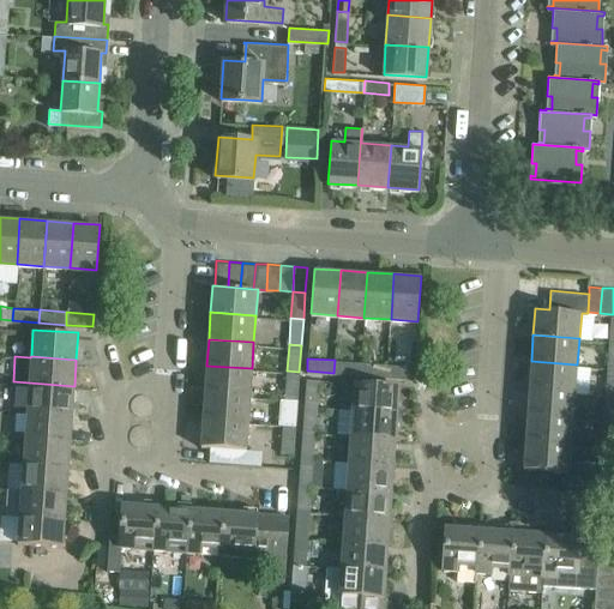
[(333,373),(360,374),(361,362),(335,360),(333,373)]
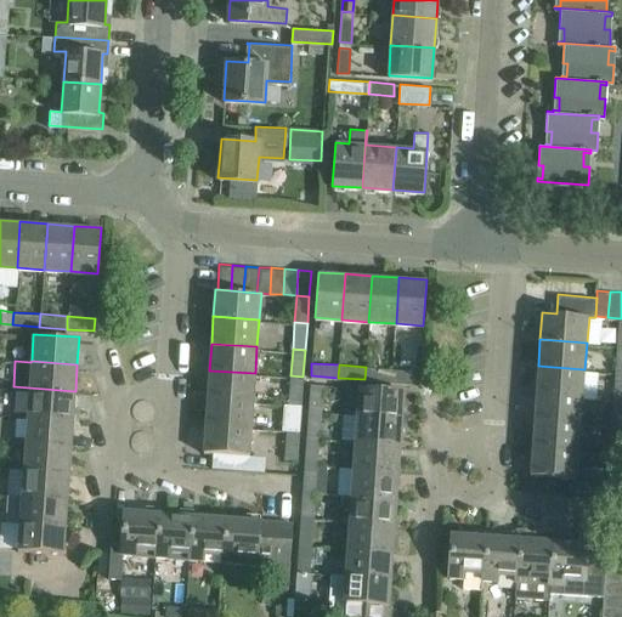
[(584,369),(538,366),(536,392),(583,396),(584,369)]
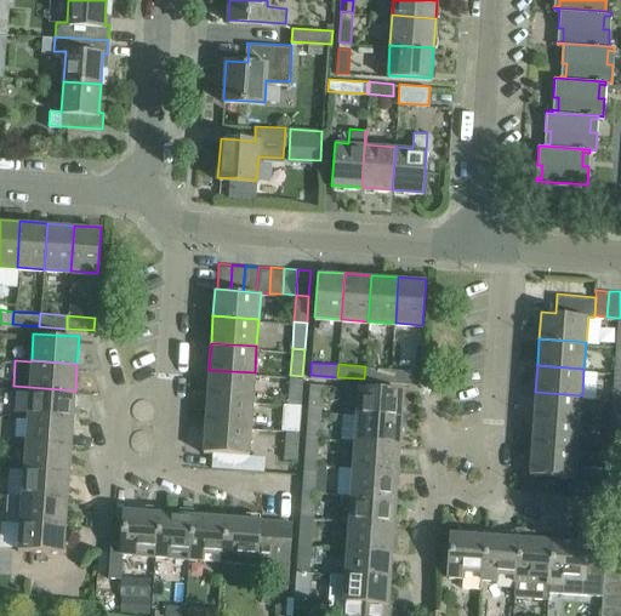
[(365,366),(364,378),(391,381),(392,368),(365,366)]
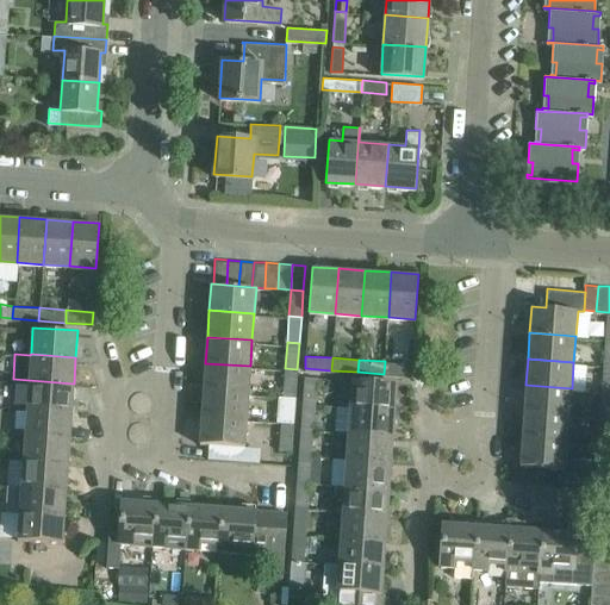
[(411,363),(385,361),(384,374),(411,375),(411,363)]
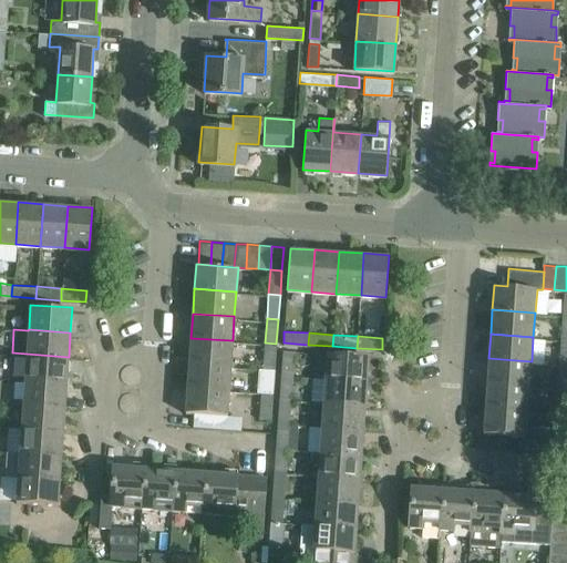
[(191,338),(189,362),(230,366),(233,340),(191,338)]
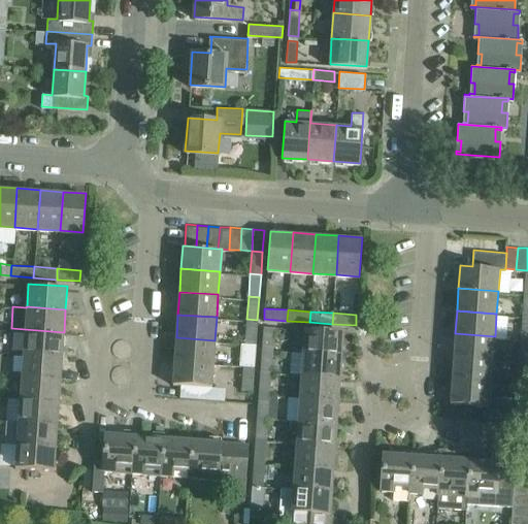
[(257,320),(246,319),(244,342),(256,342),(257,320)]
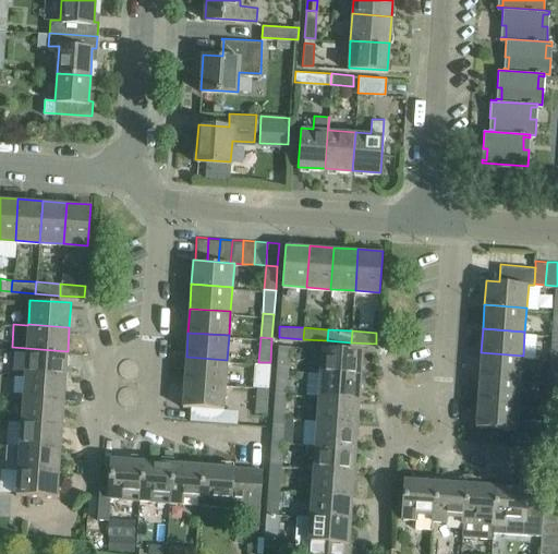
[(277,368),(288,369),(290,345),(278,344),(277,368)]
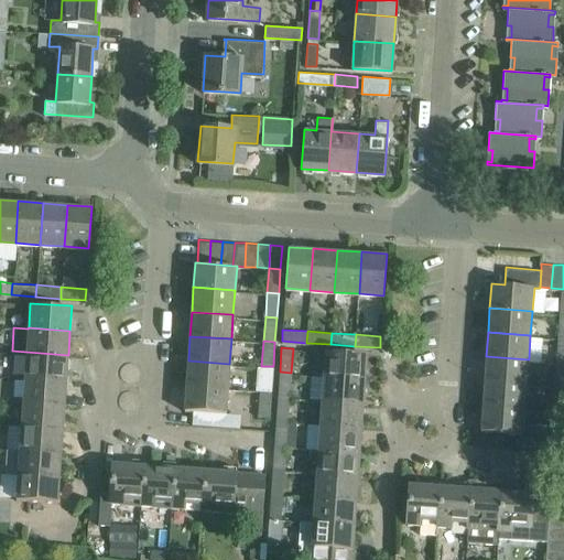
[(314,374),(323,375),(365,378),(367,354),(316,350),(314,374)]
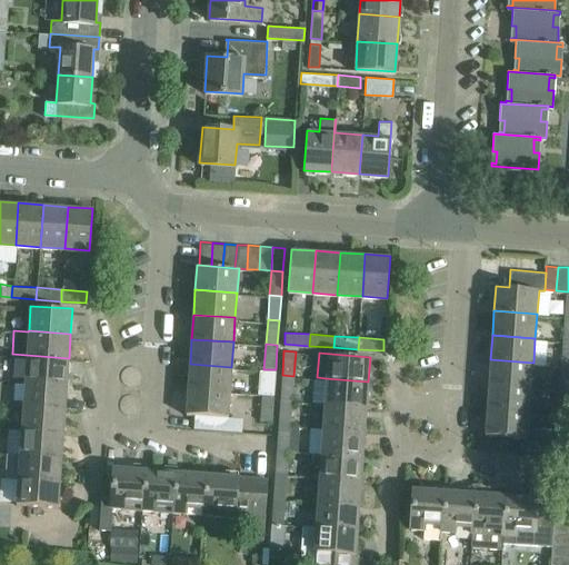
[(25,379),(67,383),(69,358),(27,355),(25,379)]
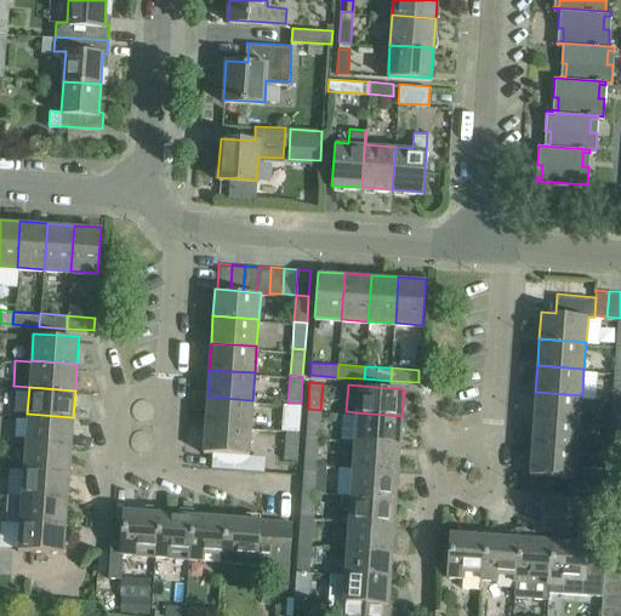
[(580,422),(582,395),(535,392),(534,420),(580,422)]
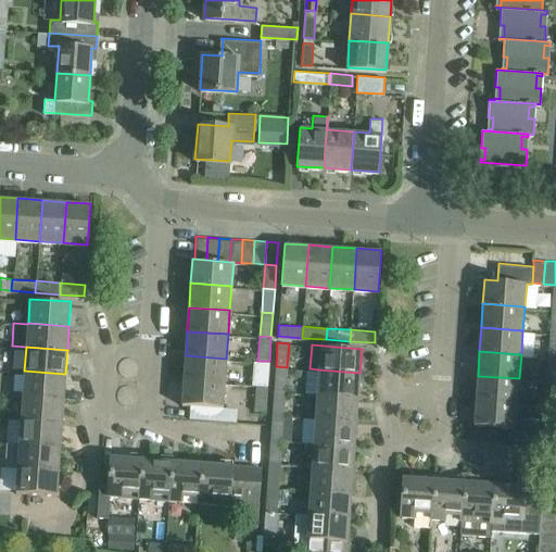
[(186,355),(184,379),(225,383),(226,359),(186,355)]
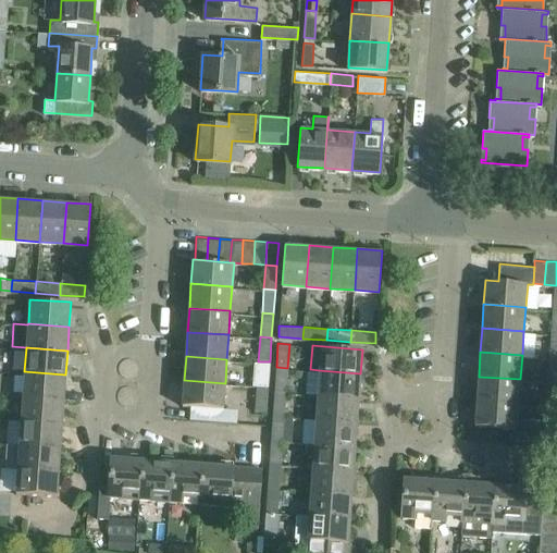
[(547,381),(556,381),(556,358),(549,358),(547,381)]
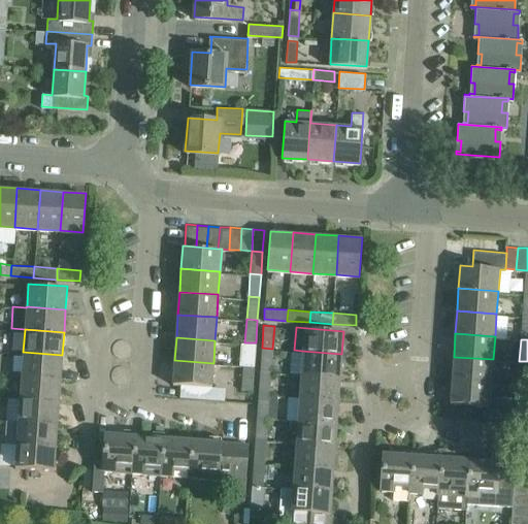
[(256,342),(244,342),(243,365),(254,365),(256,342)]
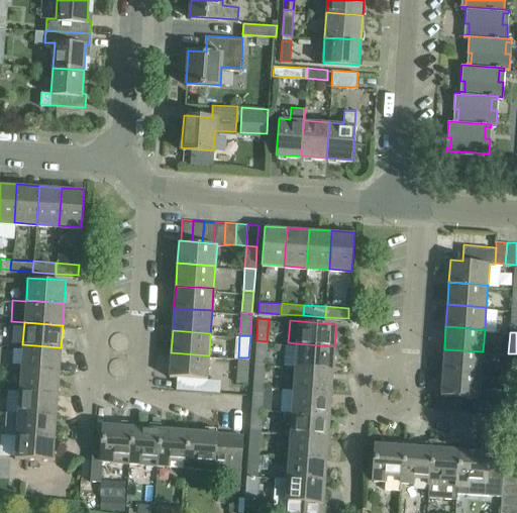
[(256,340),(254,363),(265,364),(267,341),(256,340)]
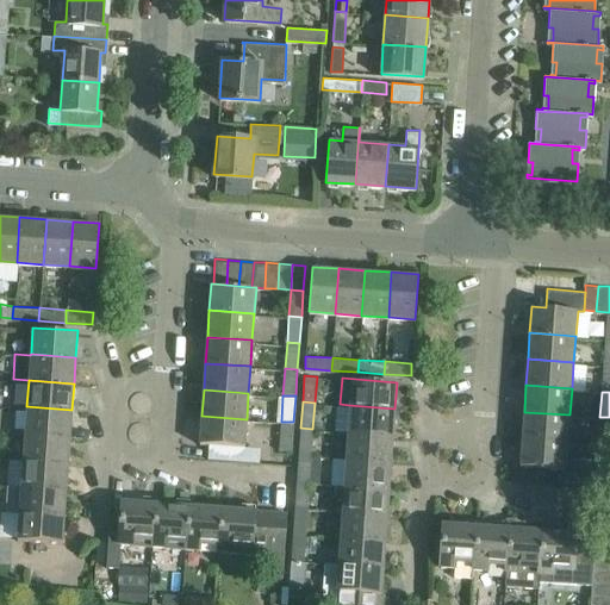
[(393,435),(394,409),(349,405),(348,431),(393,435)]
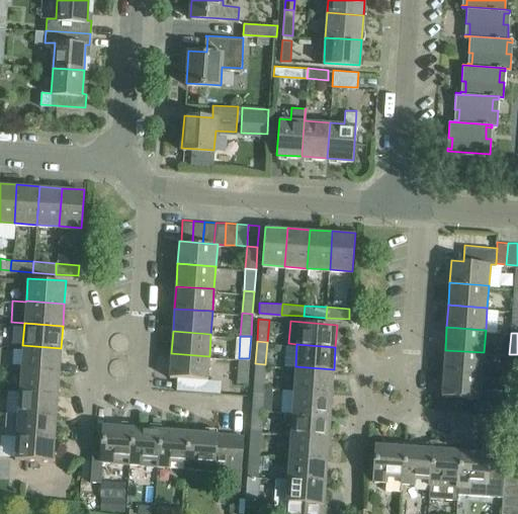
[(22,345),(21,367),(59,370),(61,348),(22,345)]
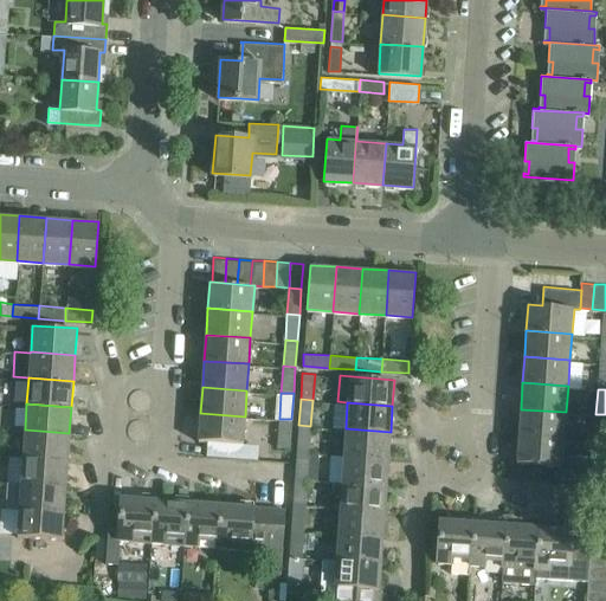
[(521,409),(519,435),(563,438),(566,412),(521,409)]
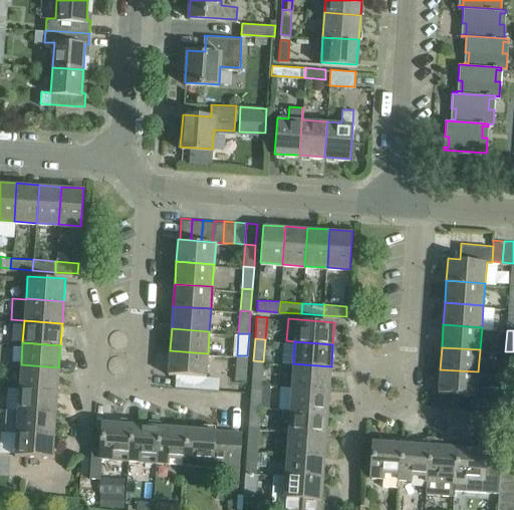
[(206,375),(208,353),(170,350),(168,372),(206,375)]
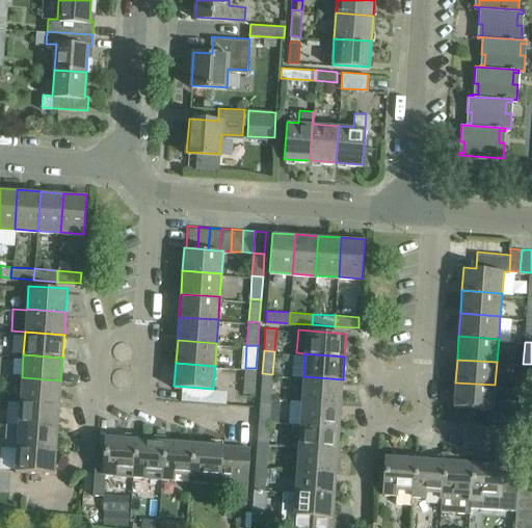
[(522,387),(531,388),(531,364),(523,364),(522,387)]
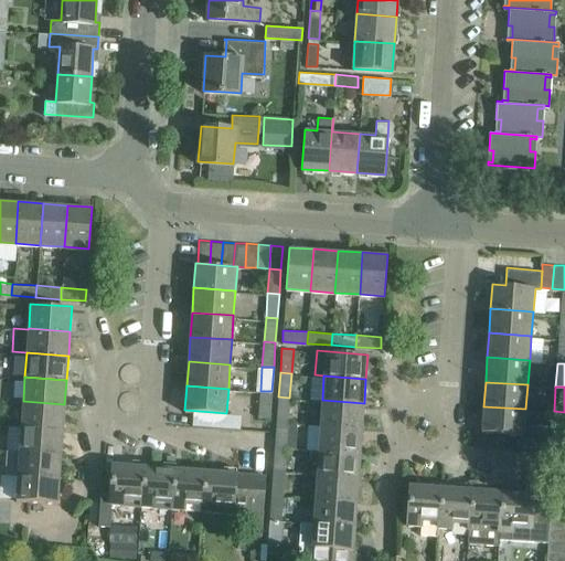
[(272,391),(260,391),(258,415),(270,416),(272,391)]
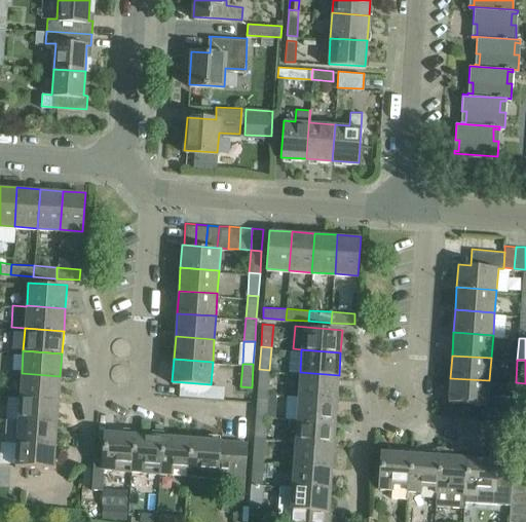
[(268,392),(269,370),(259,369),(258,392),(268,392)]
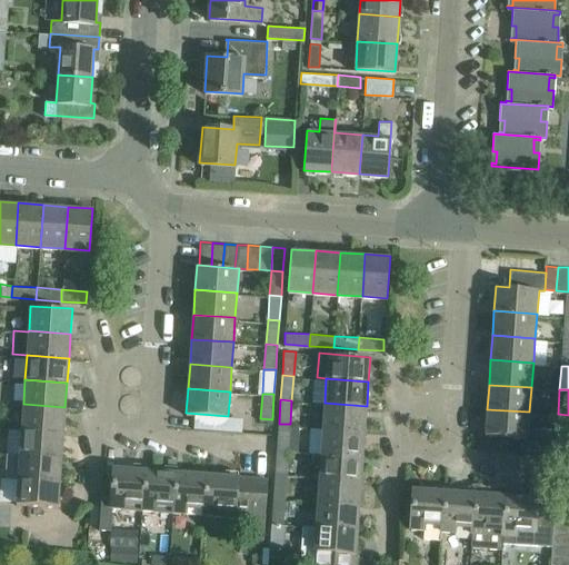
[(365,430),(367,406),(325,403),(322,427),(365,430)]
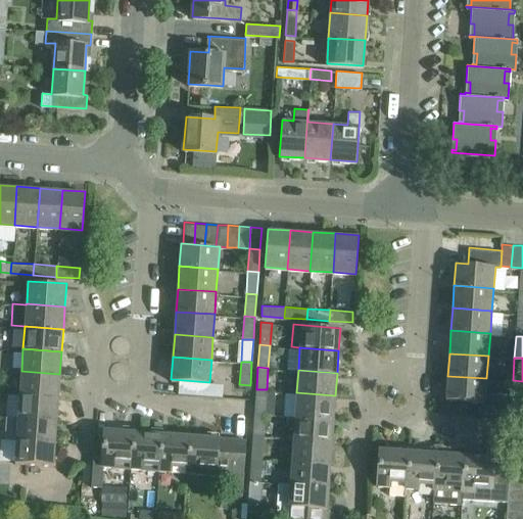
[(58,396),(59,374),(21,371),(19,393),(58,396)]
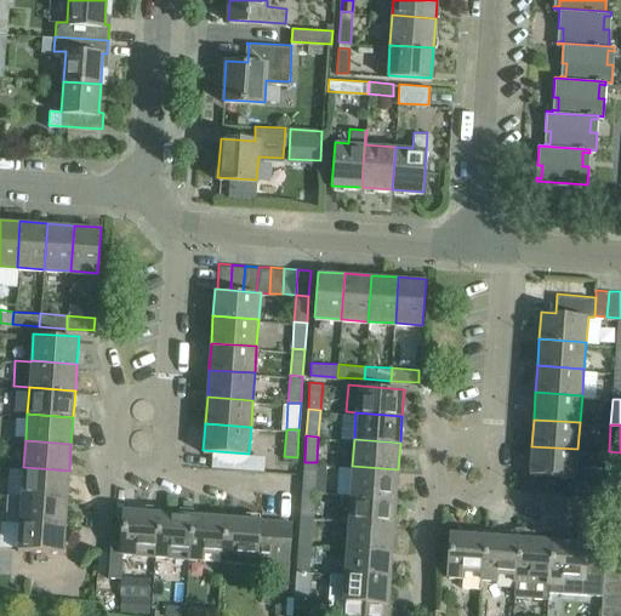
[(576,465),(577,449),(531,446),(530,473),(569,475),(568,488),(600,490),(602,467),(576,465)]
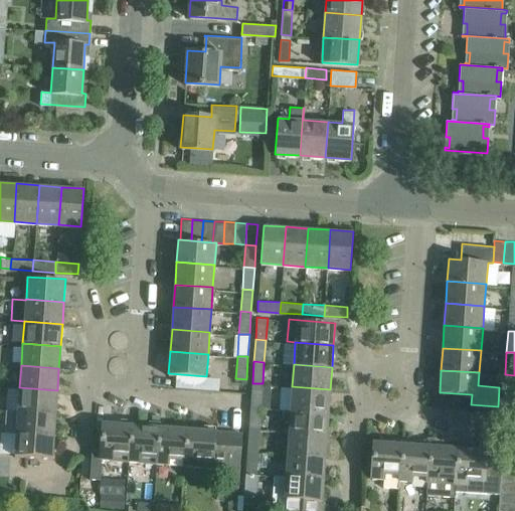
[(514,397),(514,379),(514,375),(505,374),(503,396),(514,397)]
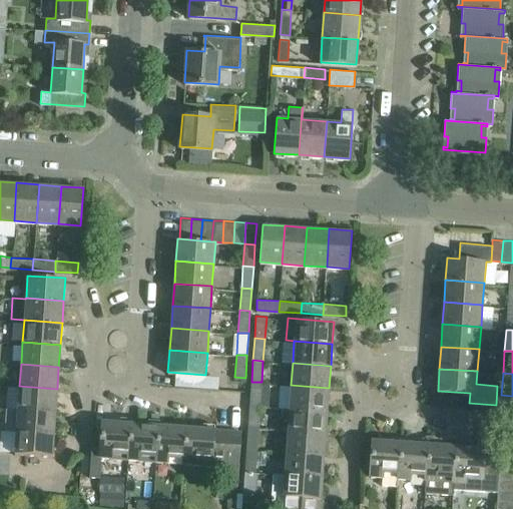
[(260,404),(262,382),(251,382),(249,404),(260,404)]
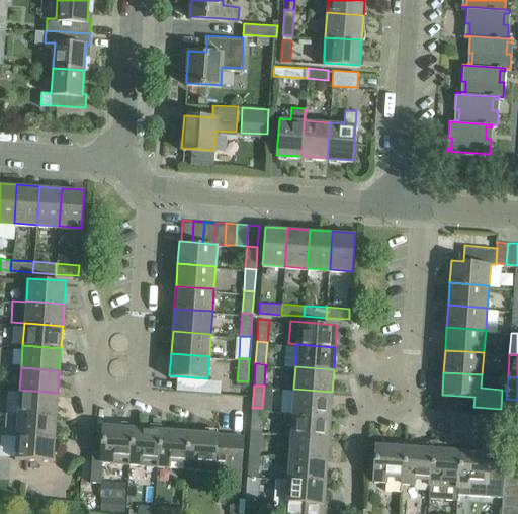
[(293,389),(292,411),(330,414),(332,392),(293,389)]
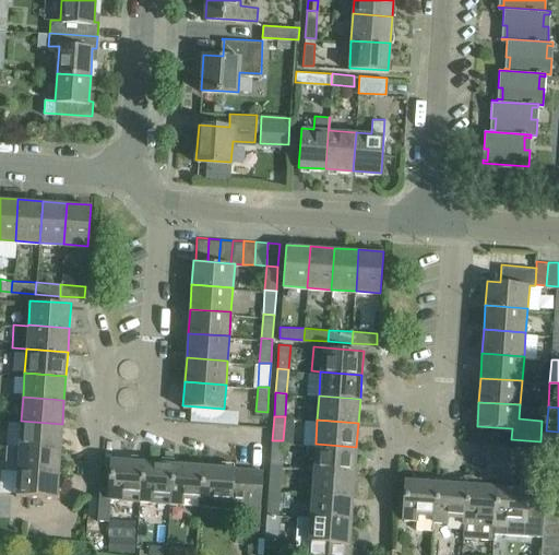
[(21,421),(20,445),(60,448),(62,424),(21,421)]
